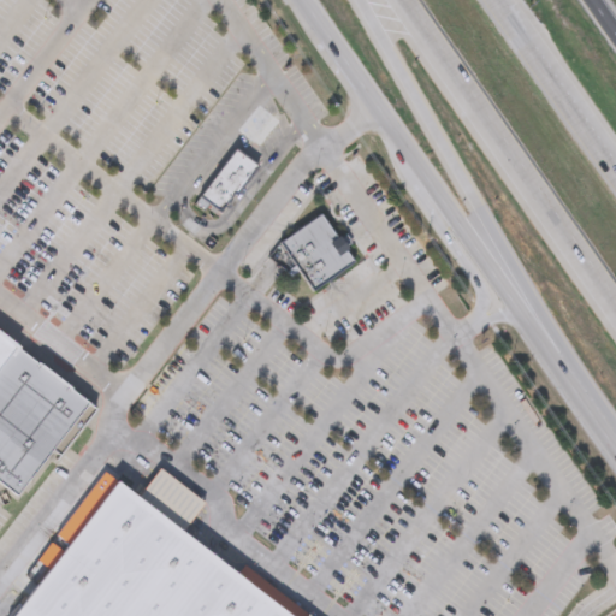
[(256,167),(213,221),(193,205),(236,150),(256,167)]
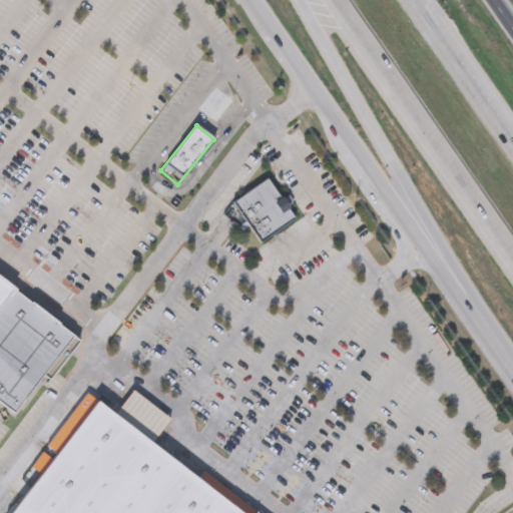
[(296,220),(257,244),(230,202),(270,178),(296,220)]
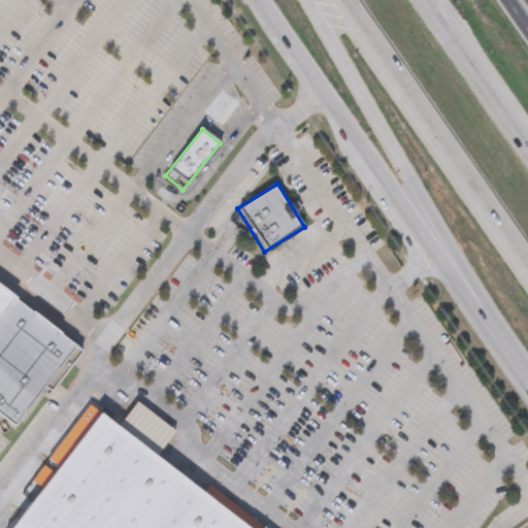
[(0,279),(21,296),(17,301),(0,322),(0,279)]
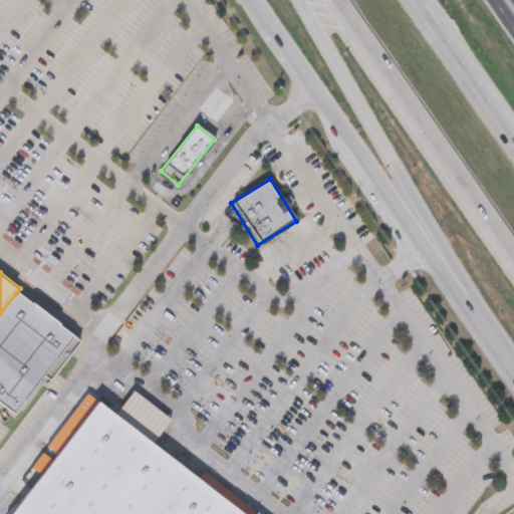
[(0,313),(16,293),(75,338),(44,377),(15,416),(0,404),(0,313)]
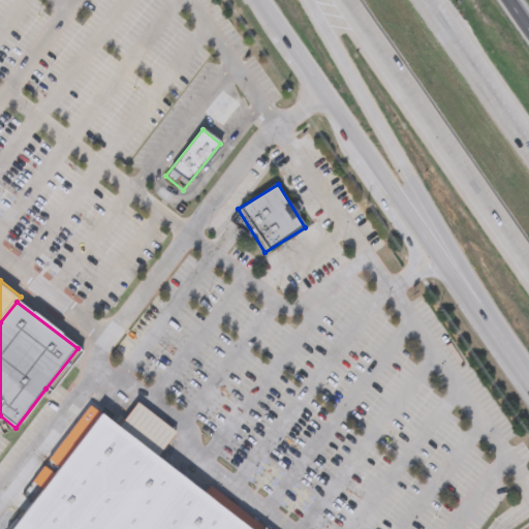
[(78,348),(84,353),(52,394),(45,389),(78,348)]
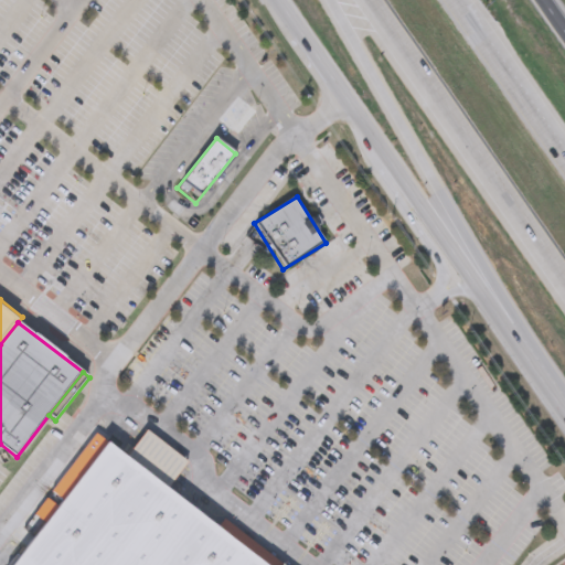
[(12,564),(107,443),(126,456),(146,429),(189,461),(168,489),(267,564),(12,564)]
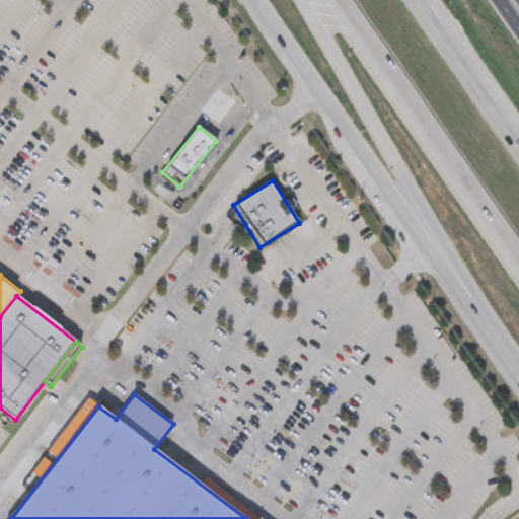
All buildings are outlined.
